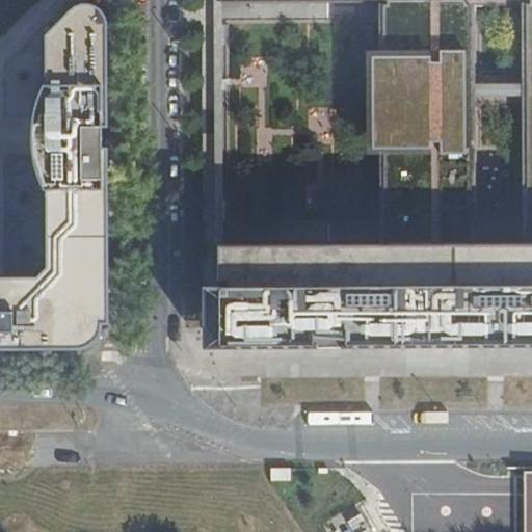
[(531,0),(206,0),(206,1),(386,0),(387,51),(377,51),(379,154),(388,154),(389,247),(208,248),(208,282),(209,289),(190,289),(191,350),(209,350),(531,349),(531,0)]
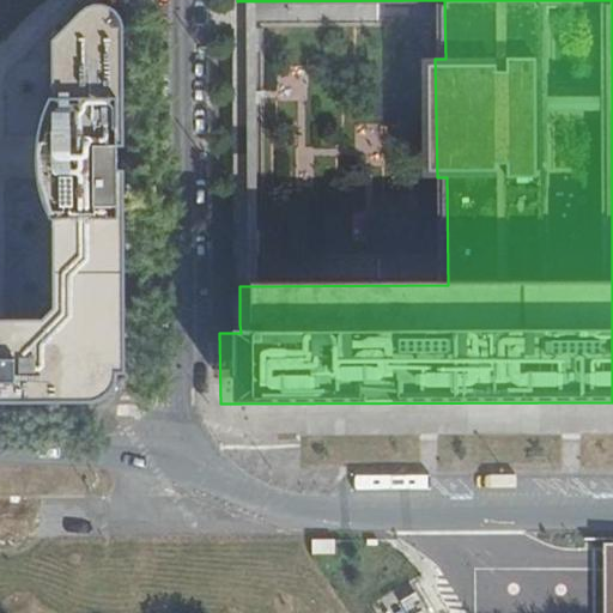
[(116,11),(108,2),(87,2),(78,7),(50,37),(50,96),(47,96),(42,103),(37,111),(35,120),(35,128),(34,139),(34,159),(34,174),(35,186),(36,196),(40,207),(43,219),(44,223),(49,228),(52,228),(52,305),(41,316),(0,316),(0,400),(91,400),(91,398),(97,396),(102,394),(107,390),(111,387),(114,381),(116,375),(116,369),(125,370),(125,287),(123,19),(116,11)]
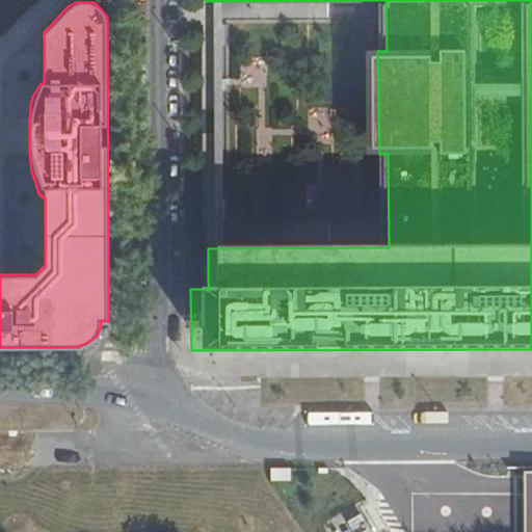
[(290,470),(269,470),(269,481),(290,481),(290,470)]
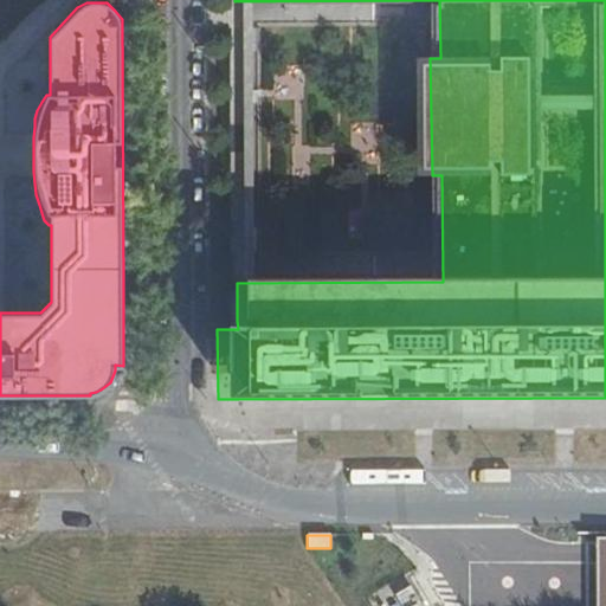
[(605,605),(605,539),(592,539),(592,559),(592,587),(592,605),(605,605)]
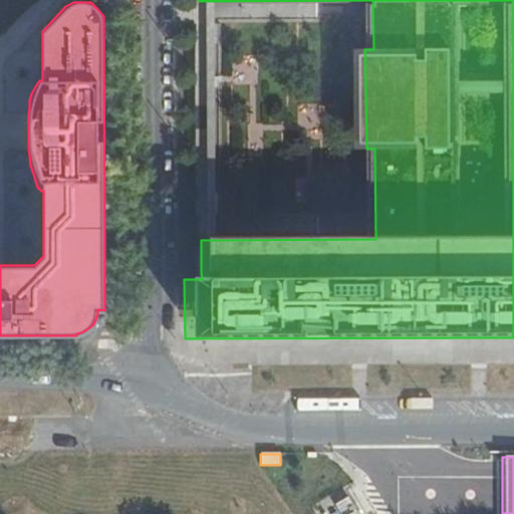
[(356,513),(346,489),(318,501),(323,513),(356,513)]
